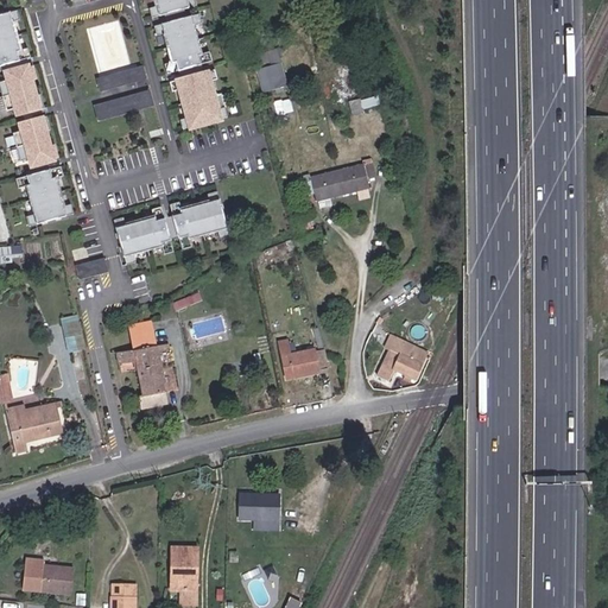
[(182,0),(151,0),(153,10),(145,11),(149,20),(194,8),(191,0),(189,0),(183,1),(182,0)]
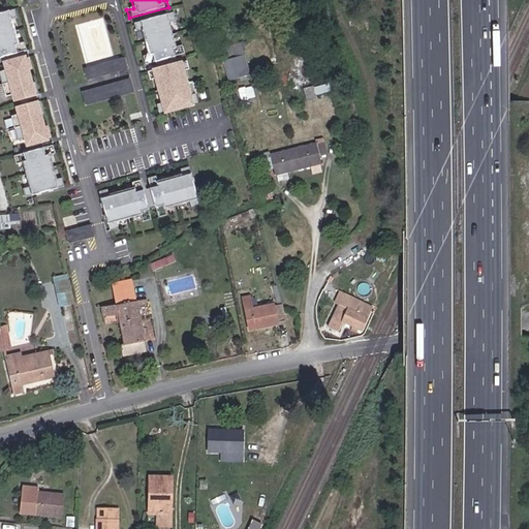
[(18,20),(16,11),(0,14),(0,59),(27,53),(25,44),(19,47),(11,22),(18,20)]
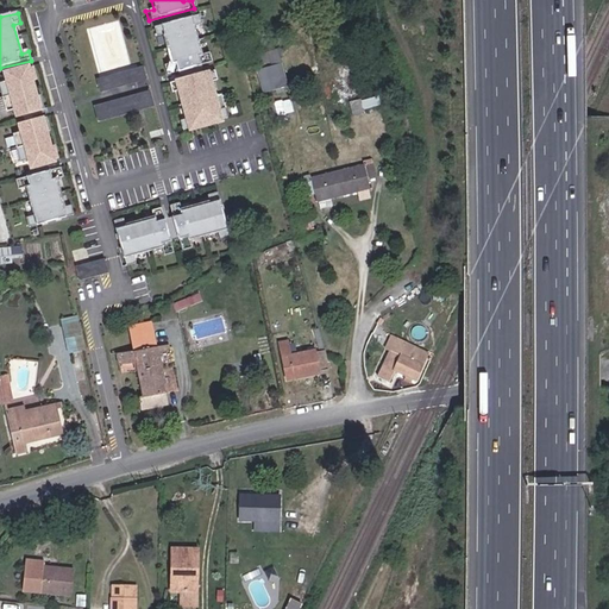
[(163,76),(209,64),(207,55),(199,57),(190,29),(199,26),(196,18),(151,30),(154,38),(162,37),(169,66),(161,68),(163,76)]
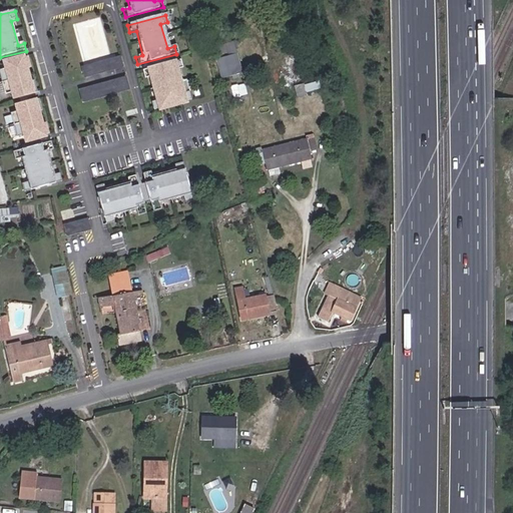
[(293,26),(303,24),(301,15),(291,18),(293,26)]
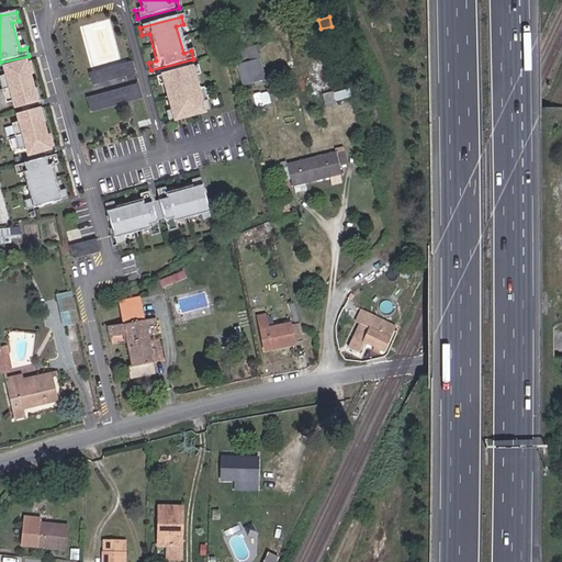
[(240,48),(245,62),(237,64),(244,85),(267,77),(257,44),(240,48)]
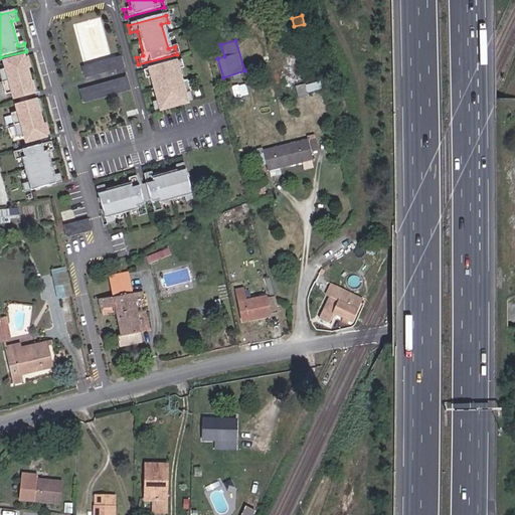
[(31,68),(27,56),(5,62),(7,68),(0,69),(0,75),(5,95),(14,93),(15,99),(37,93),(34,81),(29,82),(25,69),(31,68)]
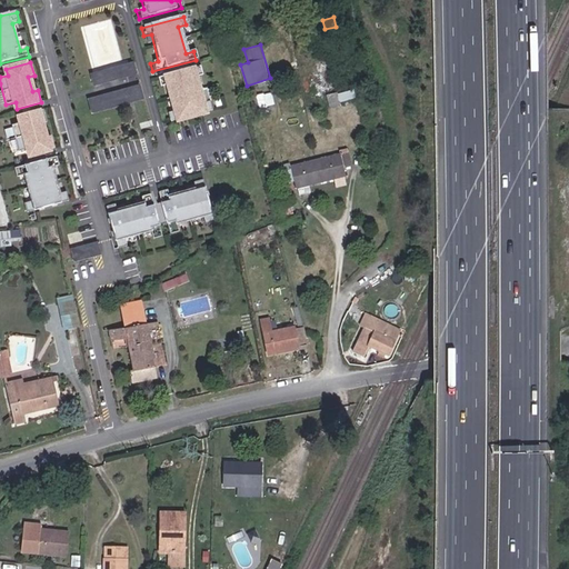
[(167,123),(210,112),(208,103),(200,106),(192,79),(200,77),(198,68),(155,80),(158,89),(165,87),(172,113),(165,116),(167,123)]
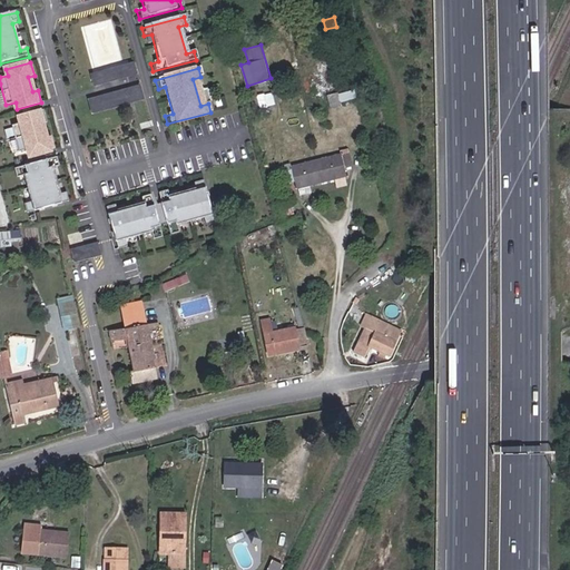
[(133,70),(118,74),(120,84),(136,80),(133,70)]
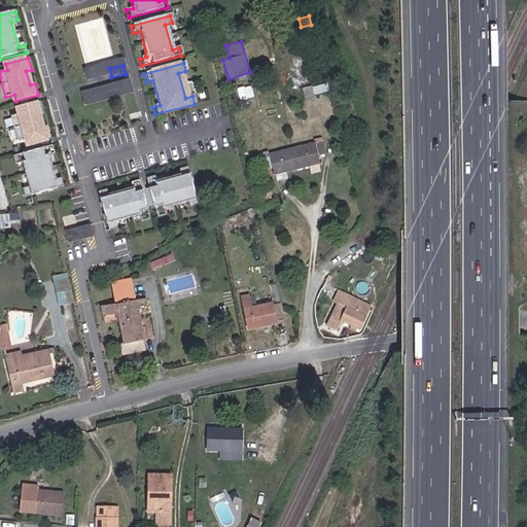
[(111,77),(109,68),(94,72),(95,81),(111,77)]
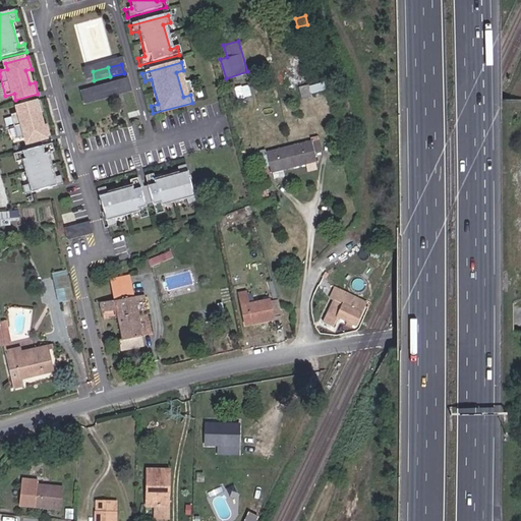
[(94,80),(93,71),(82,73),(84,82),(94,80)]
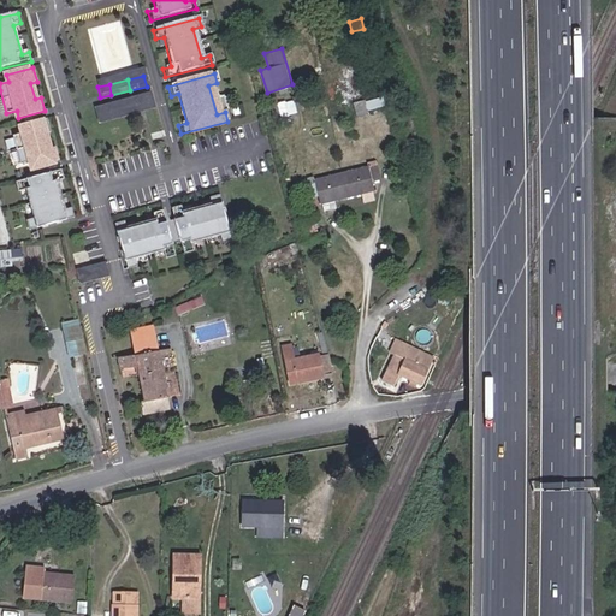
[(270,107),(271,106),(277,105),(278,105),(277,98),(267,100),(270,107)]
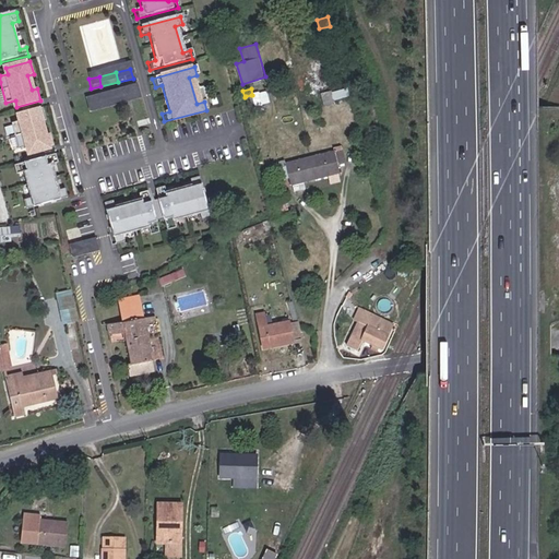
[(351,100),(347,88),(321,94),(324,107),(351,100)]
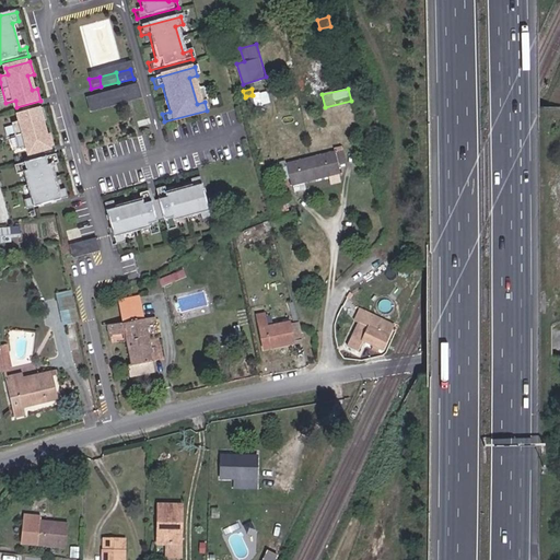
[(126,93),(129,105),(139,102),(137,91),(126,93)]
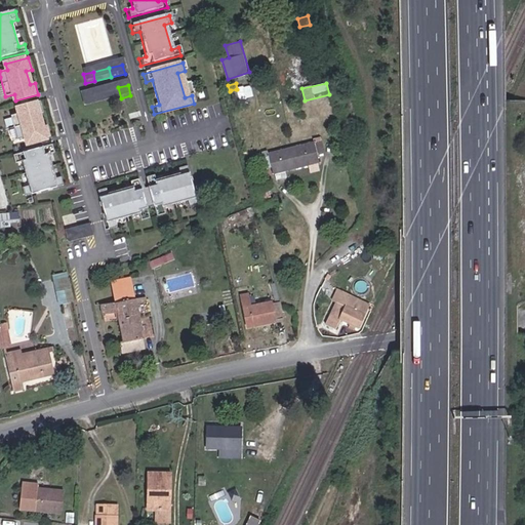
[(115,102),(115,101),(112,89),(112,87),(80,95),(83,110),(115,102)]
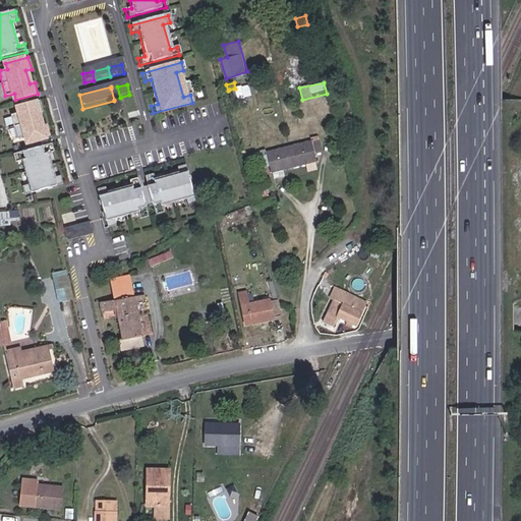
[(111,89),(114,100),(120,98),(117,87),(111,89)]
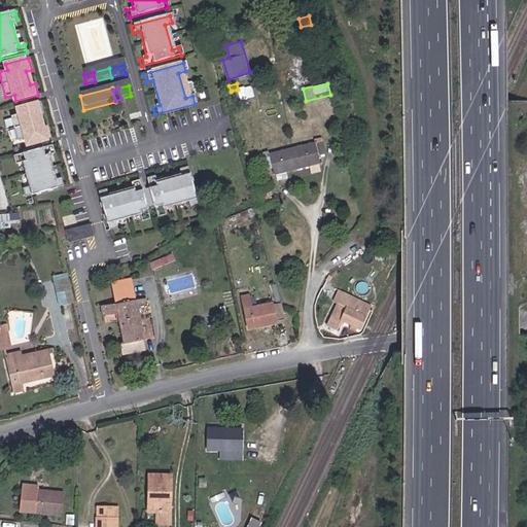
[(237,90),(232,91),(236,107),(241,106),(237,90)]
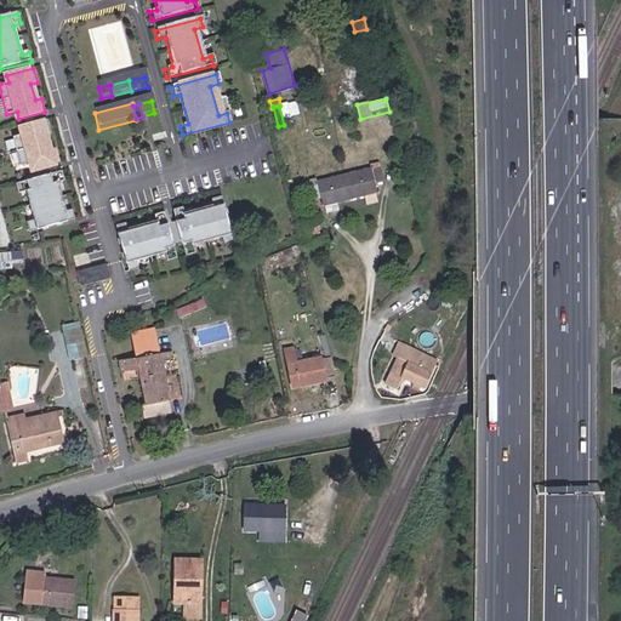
[(52,135),(47,120),(21,127),(23,135),(13,137),(21,167),(30,164),(33,171),(60,164),(56,151),(50,152),(45,136),(52,135)]
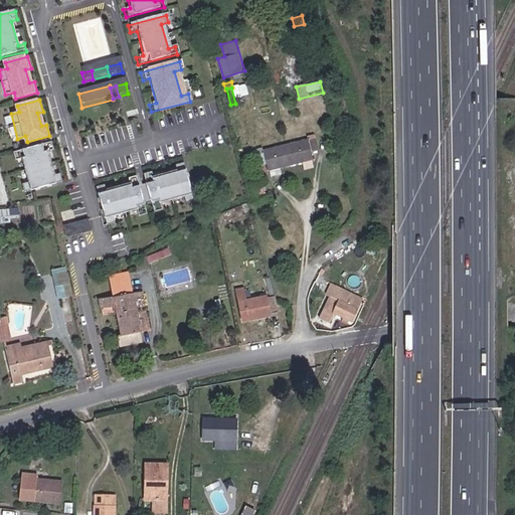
[(308,139),(285,145),(290,166),(313,160),(311,153),(317,151),(313,136),(307,137),(308,139)]
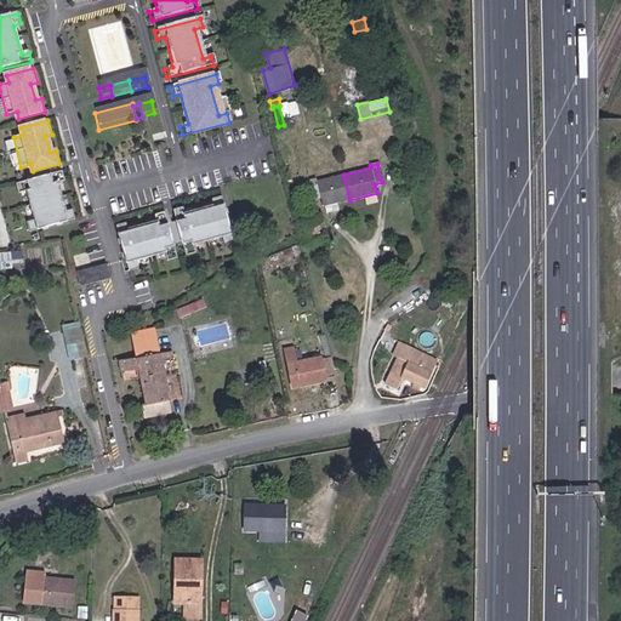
[(64,180),(61,170),(15,183),(18,193),(26,191),(33,220),(26,222),(28,232),(74,218),(72,209),(64,211),(56,182),(64,180)]
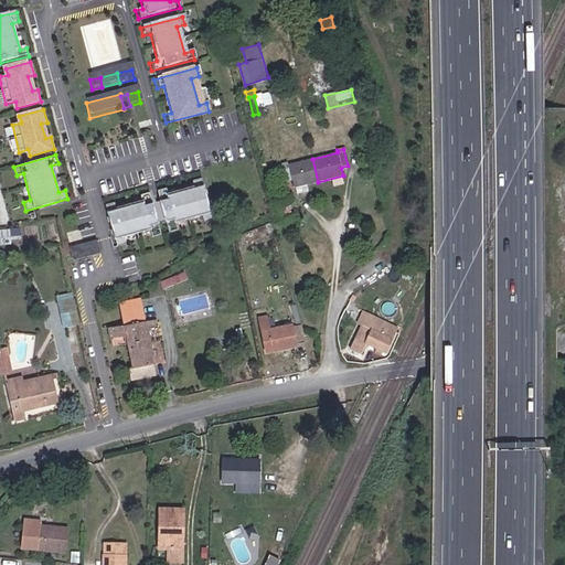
[(318,182),(312,159),(288,166),(291,179),(294,188),(296,188),(307,185),(318,182)]
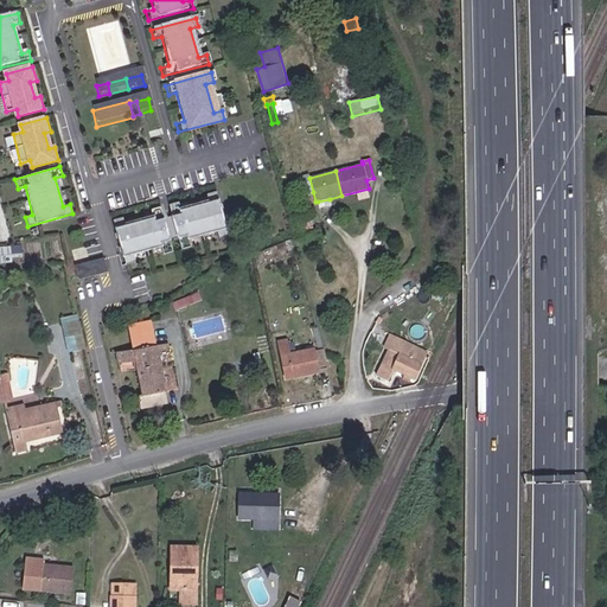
[(313,192),(310,178),(302,179),(306,195),(313,192)]
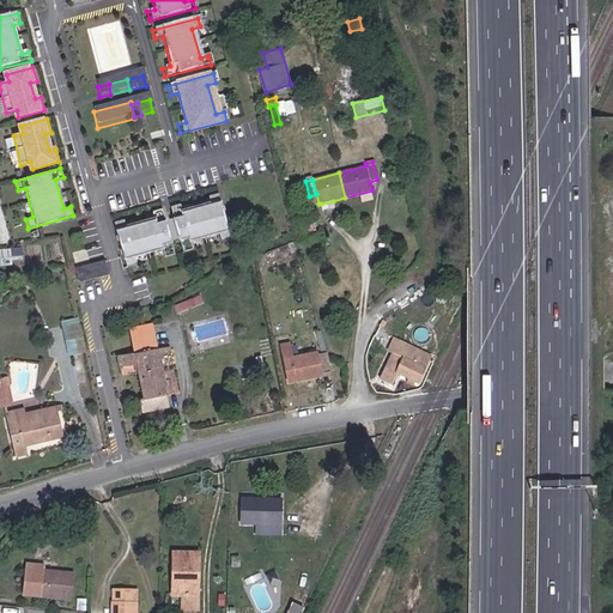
[(182,213),(181,206),(171,207),(181,253),(190,252),(189,243),(218,237),(219,246),(229,243),(219,198),(210,199),(211,207),(182,213)]
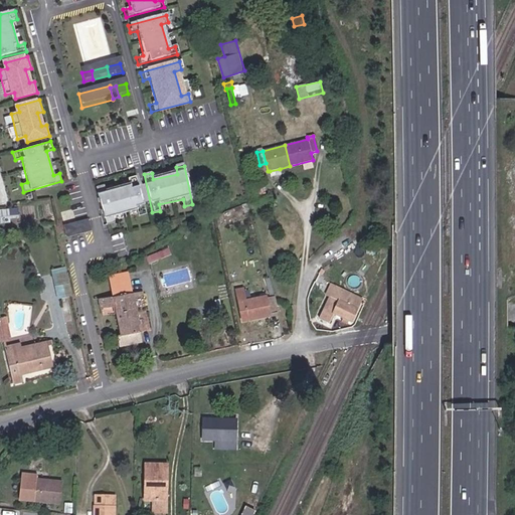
[(282,174),(280,169),(270,171),(271,177),(282,174)]
